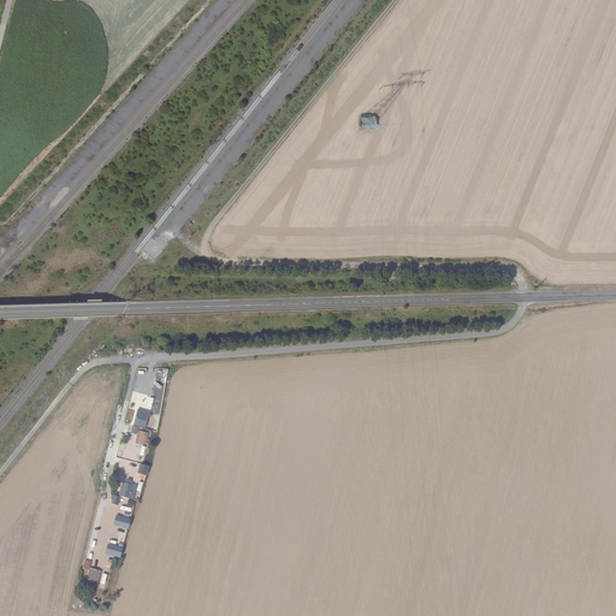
[(153,237),(143,249),(154,259),(164,247),(153,237)]
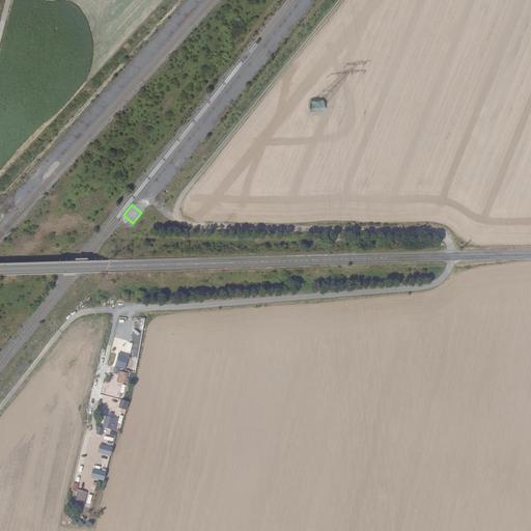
[(118,353),(115,366),(127,368),(130,355),(118,353)]
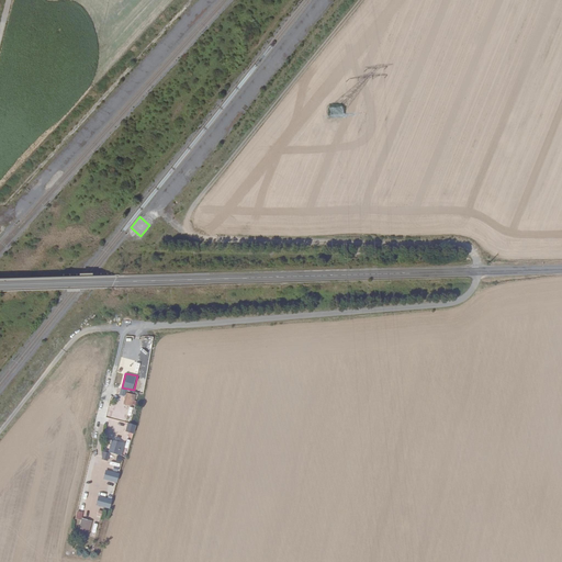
[(126,392),(124,404),(128,405),(127,412),(135,414),(136,409),(134,408),(138,394),(126,392)]
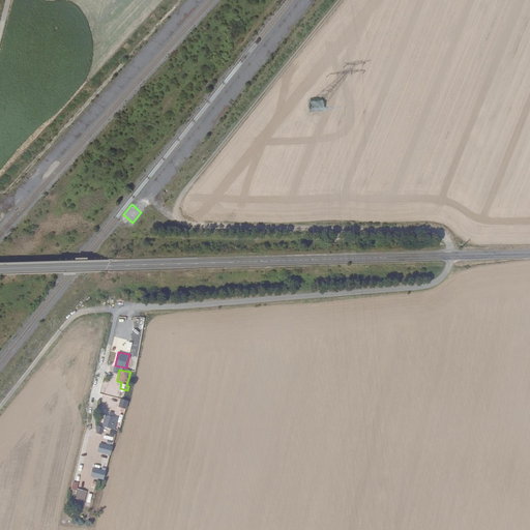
[(126,409),(129,402),(122,399),(119,406),(126,409)]
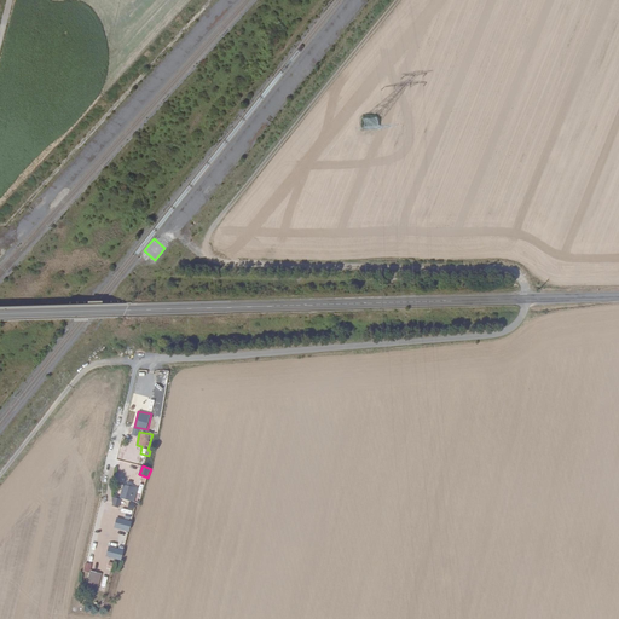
[(136,502),(138,487),(123,484),(120,497),(136,502)]
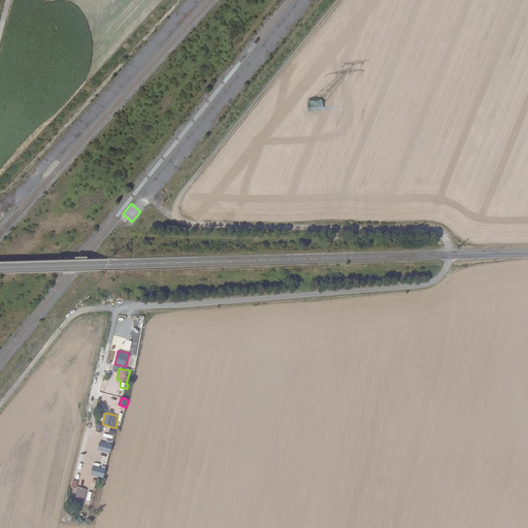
[(97,423),(95,431),(102,433),(104,425),(97,423)]
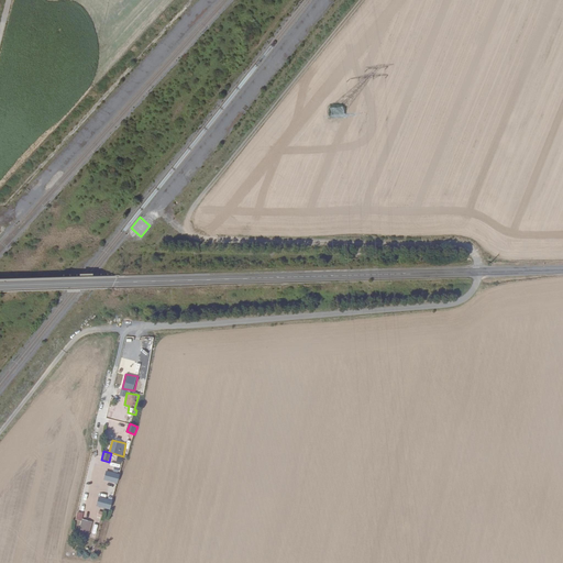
[(106,481),(120,482),(120,472),(106,472),(106,481)]
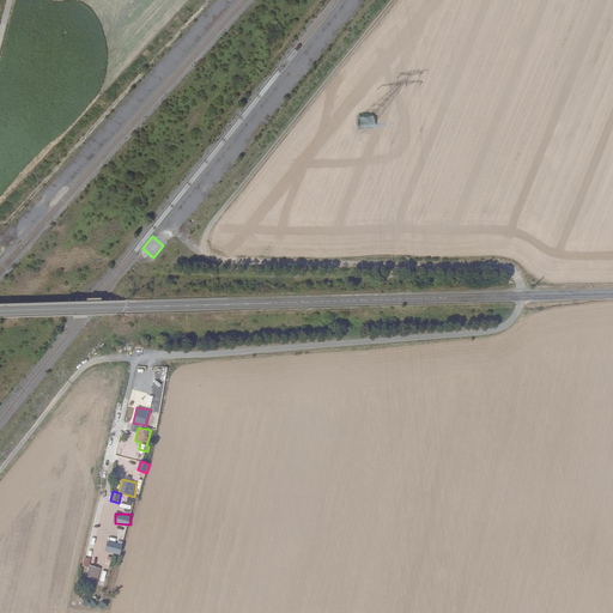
[(105,550),(121,554),(123,545),(109,540),(105,550)]
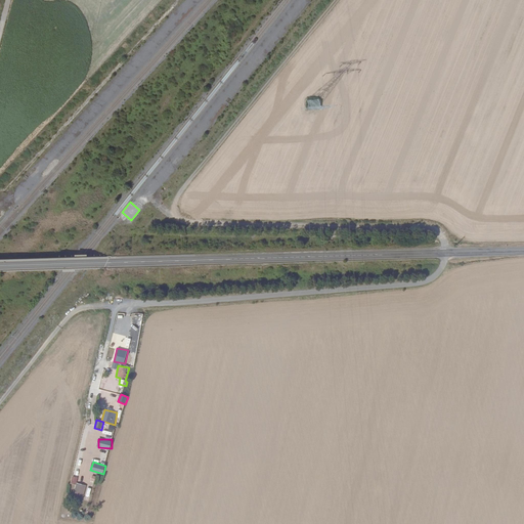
[(77,483),(74,496),(83,499),(87,485),(77,483)]
